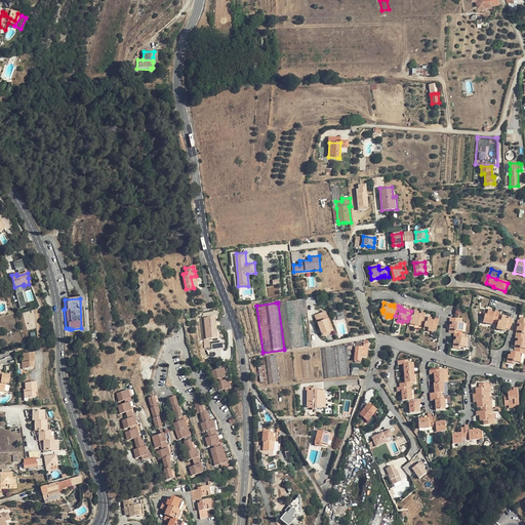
[(492,311),(485,309),(483,316),(485,317),(484,320),(489,321),(488,323),(492,324),(493,321),(496,322),(498,315),(499,313),(495,312),(495,314),(491,313),(492,311)]
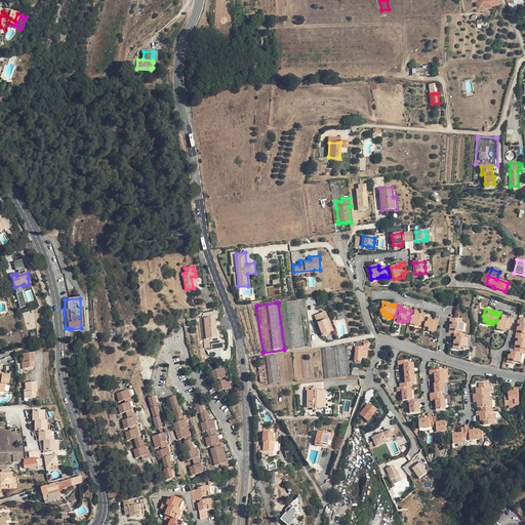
[(417,313),(411,311),(409,318),(411,318),(410,322),(414,323),(413,325),(417,326),(418,322),(422,323),(423,317),(425,314),(420,313),(420,315),(416,314),(417,313)]
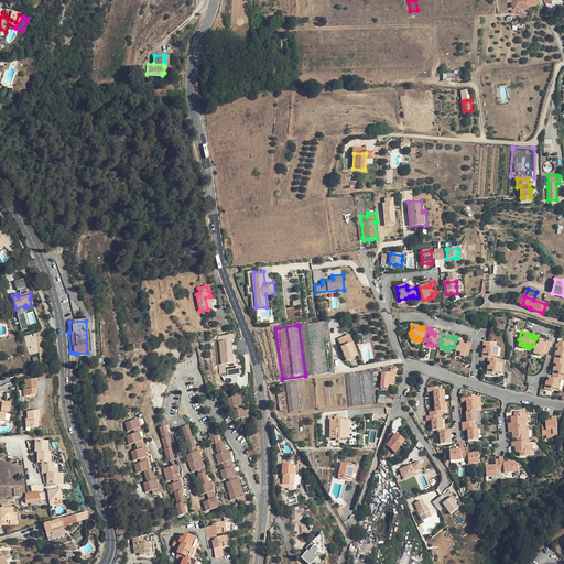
[(350,343),(351,343),(349,336),(338,340),(342,347),(344,346),(350,343)]
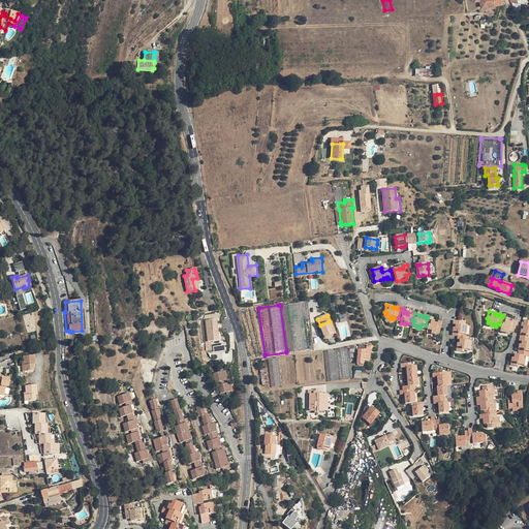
[(509,319),(502,317),(500,324),(500,325),(502,325),(501,330),(505,331),(505,333),(509,334),(510,331),(514,332),(517,321),(512,320),(512,322),(509,321),(509,319)]
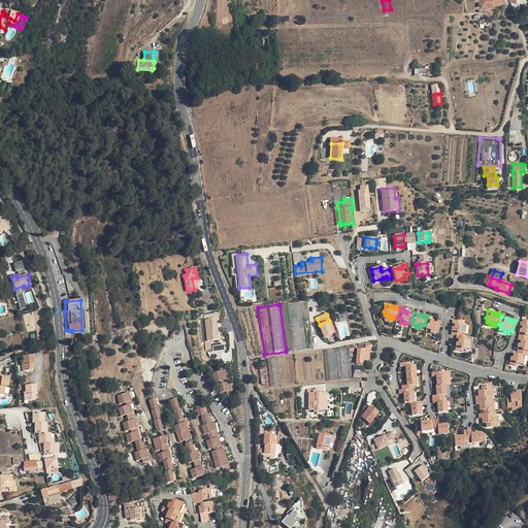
[(219,338),(217,318),(206,319),(208,339),(219,338)]
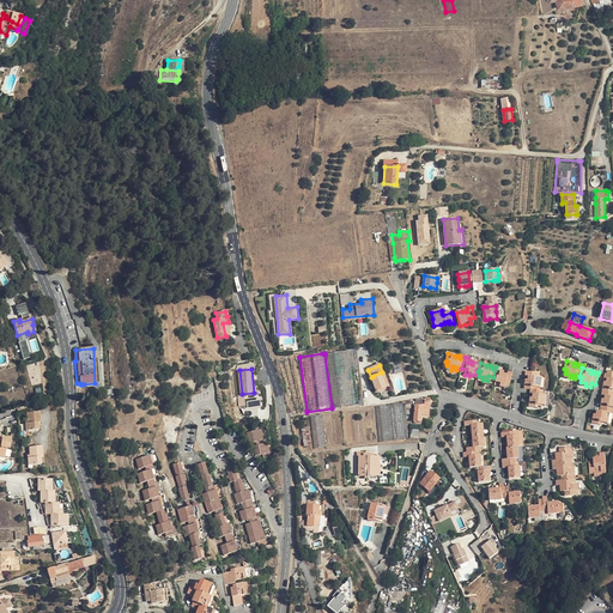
[(503,372),(495,370),(493,377),(496,378),(495,382),(499,383),(499,387),(504,388),(504,384),(509,386),(513,374),(507,372),(507,375),(503,374),(503,372)]
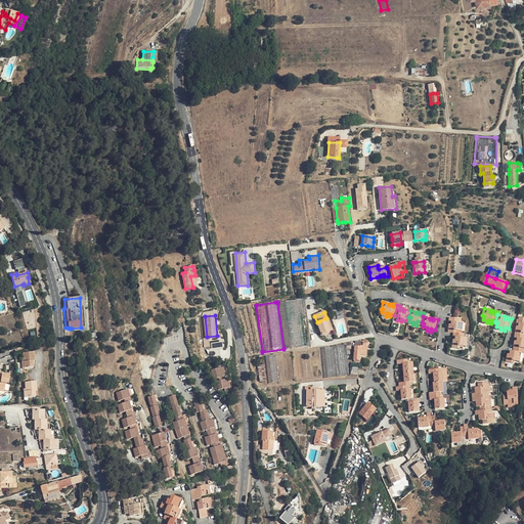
[(322,336),(323,335),(330,333),(331,332),(329,328),(325,318),(319,321),(317,322),(322,336)]
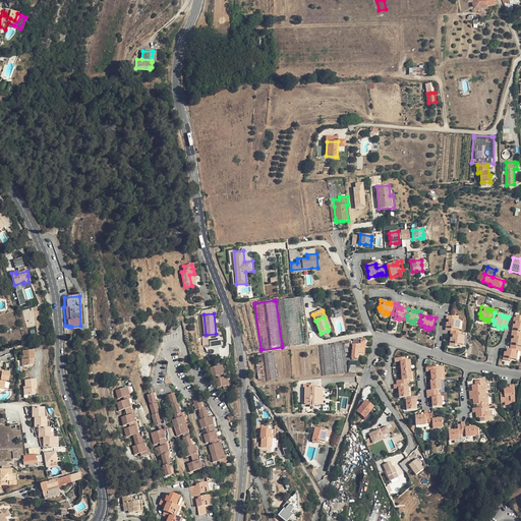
[(458,317),(447,316),(447,320),(449,320),(449,324),(447,324),(446,330),(451,331),(453,331),(454,330),(456,330),(457,325),(459,325),(460,322),(457,321),(458,317)]
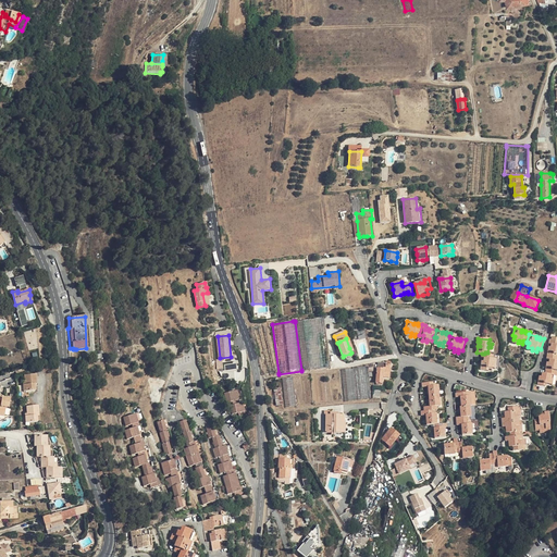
[(484,354),(482,354),(482,358),(484,358),(484,362),(482,361),(481,369),(489,370),(489,368),(493,369),(494,363),(496,364),(496,360),(493,359),(493,355),(484,354)]
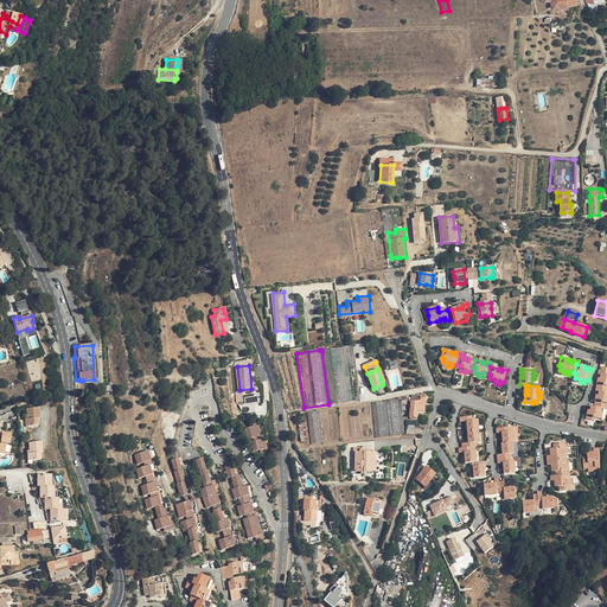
[(606,389),(605,389),(598,387),(596,391),(599,391),(599,396),(596,395),(595,403),(604,404),(604,403),(606,403),(606,389)]
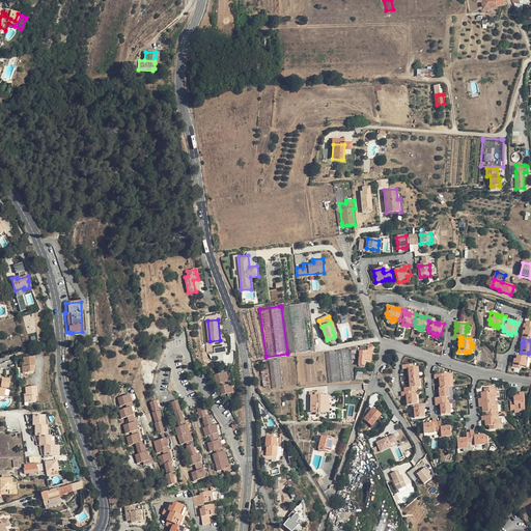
[(364,365),(365,360),(371,360),(372,345),(368,344),(368,346),(361,346),(360,351),(359,365),(364,365)]
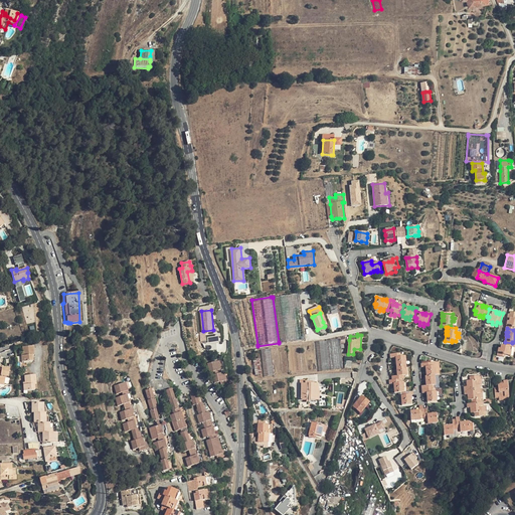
[(342,360),(341,343),(340,338),(328,340),(327,340),(327,341),(316,342),(319,370),(319,371),(343,369),(342,360)]
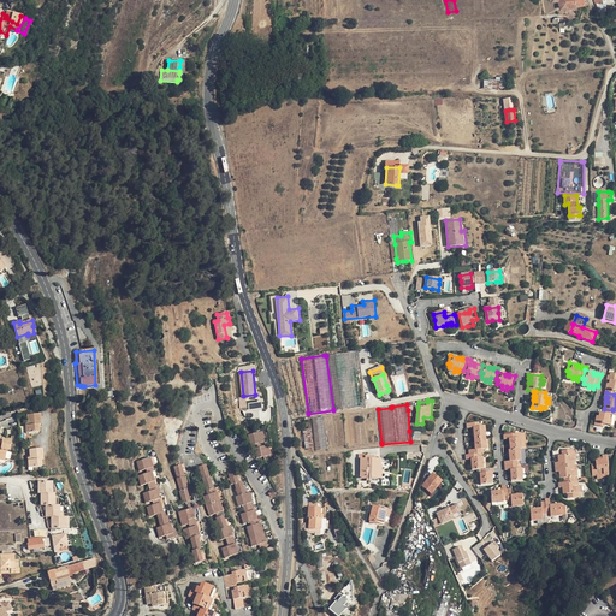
[(564,419),(568,424),(569,425),(573,421),(560,404),(554,409),(563,419),(564,419)]
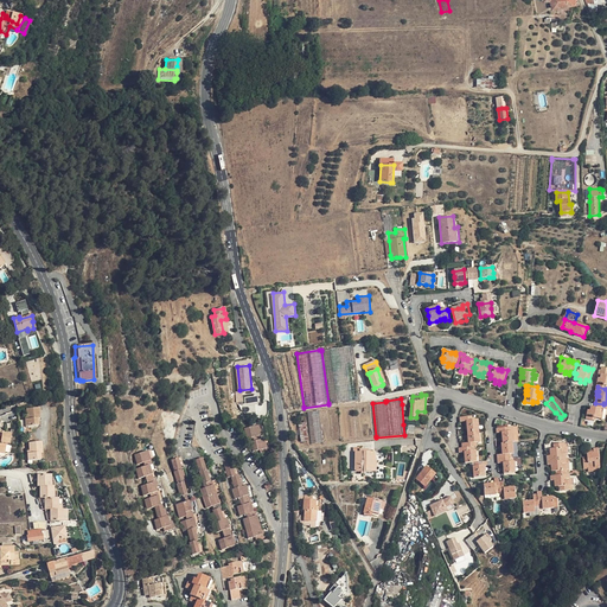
[(606,406),(604,404),(595,403),(594,408),(592,407),(590,411),(588,411),(587,419),(594,421),(595,419),(599,420),(600,414),(602,414),(604,410),(606,410),(606,407),(606,406)]
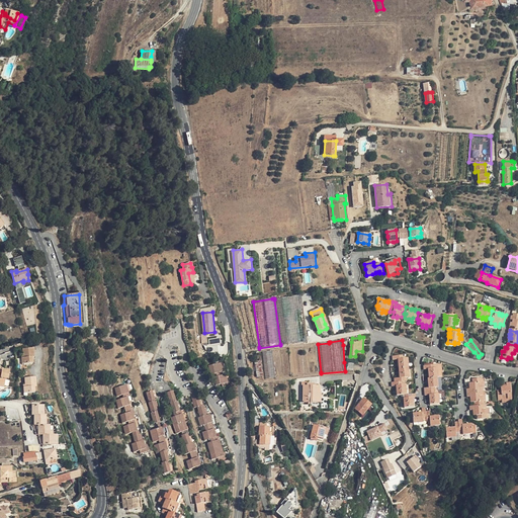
[(23,350),(23,356),(23,358),(21,359),(21,360),(22,364),(31,364),(30,350),(23,350)]
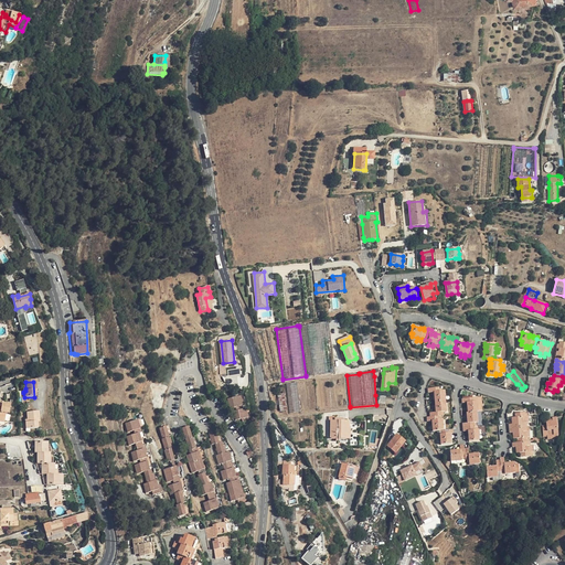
[(301,412),(298,382),(286,383),(289,413),(301,412)]
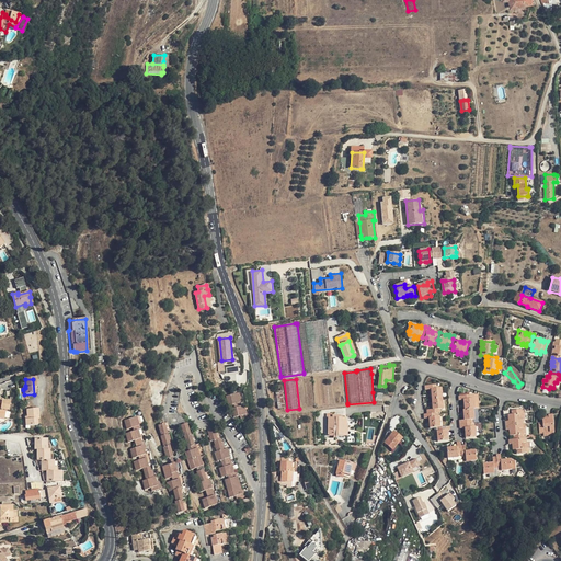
[(436,385),(425,386),(425,390),(431,390),(432,400),(443,399),(443,393),(443,388),(437,388),(436,385)]
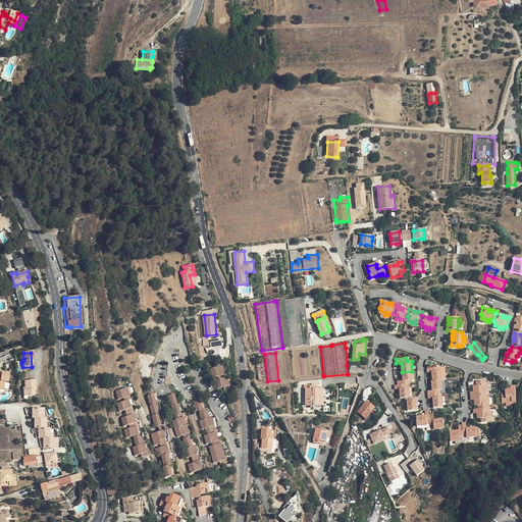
[(215,378),(222,377),(220,366),(207,367),(208,376),(214,375),(215,378)]
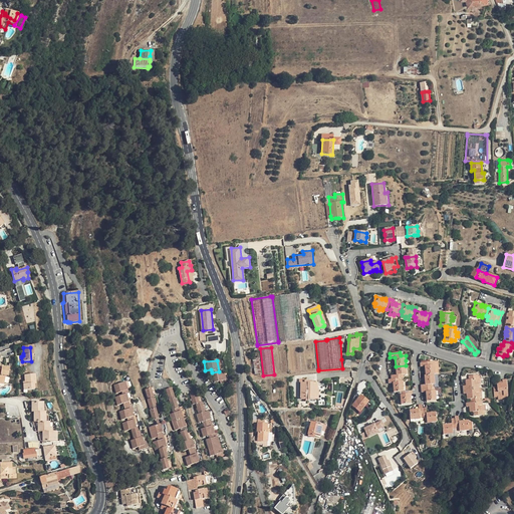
[(431,362),(421,362),(421,366),(425,366),(426,375),(435,374),(436,374),(435,365),(432,365),(431,362)]
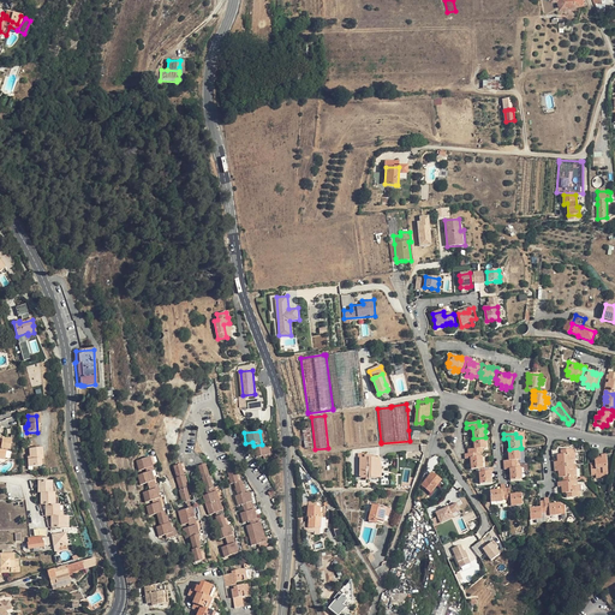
[(485,437),(473,439),(475,448),(469,449),(469,454),(477,453),(482,453),(481,448),(487,448),(485,437)]
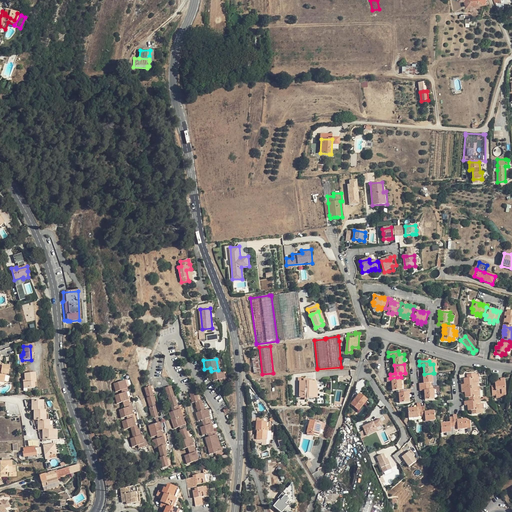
[(0,369),(0,382),(4,383),(5,376),(7,376),(8,367),(1,367),(0,369)]
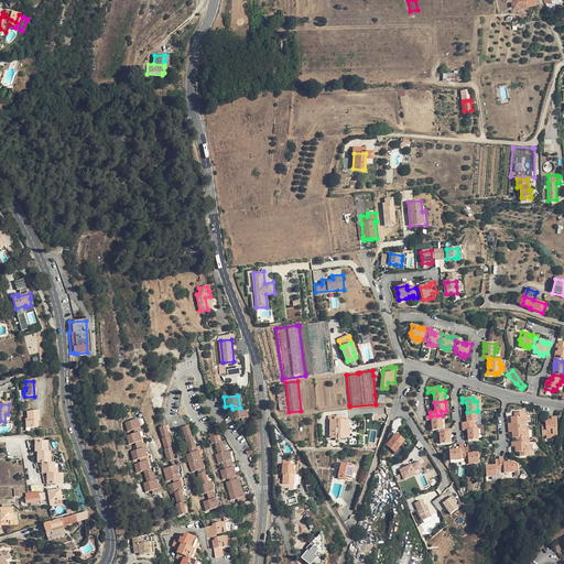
[(243,408),(240,408),(232,409),(229,410),(230,418),(237,416),(237,421),(246,420),(243,408)]
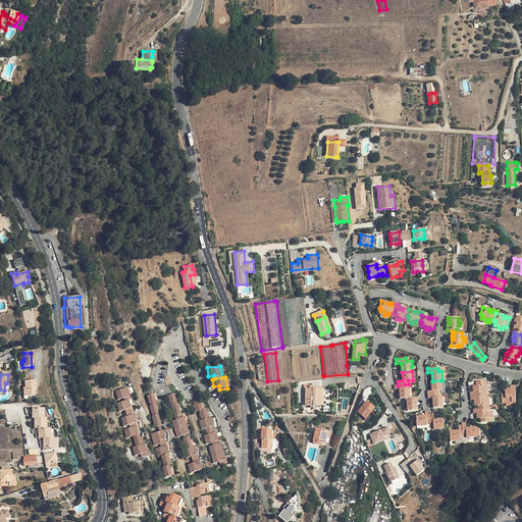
[(427,392),(428,395),(438,394),(438,390),(442,390),(441,380),(432,381),(431,381),(432,390),(427,392)]
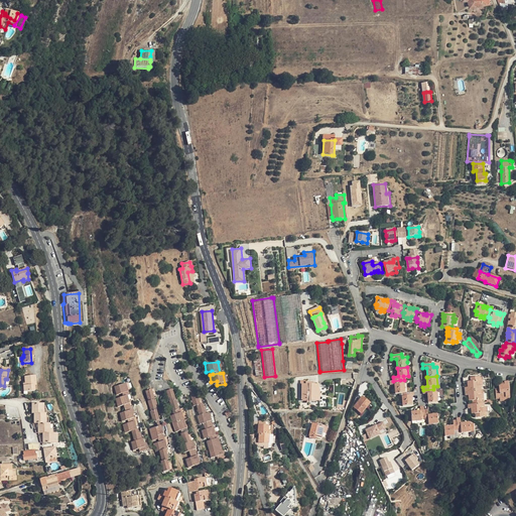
[(25,377),(25,384),(25,386),(23,386),(23,392),(32,391),(31,377),(25,377)]
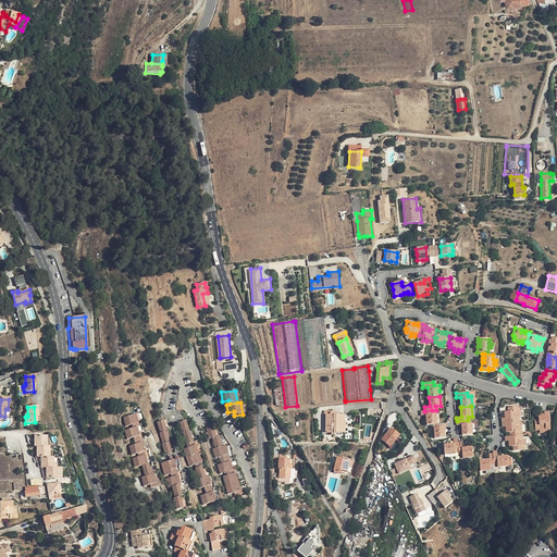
[(518,407),(508,407),(508,411),(505,411),(506,418),(503,418),(503,423),(519,421),(519,417),(522,417),(521,410),(519,410),(518,407)]
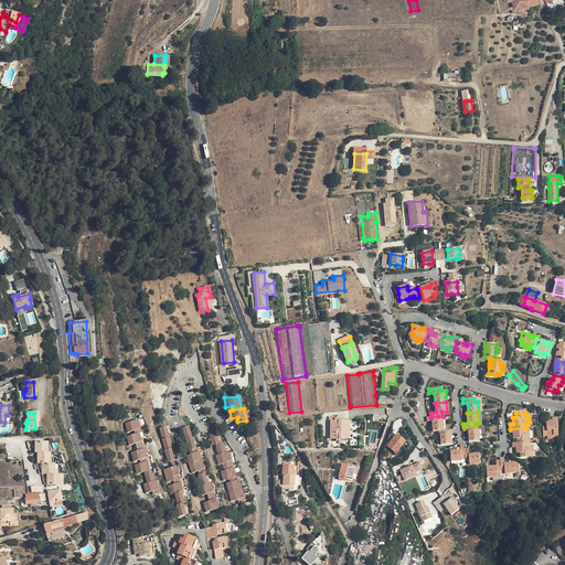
[(441,434),(451,433),(454,433),(454,429),(444,429),(444,419),(438,419),(438,416),(430,417),(427,417),(427,420),(433,420),(433,430),(441,430),(441,434)]
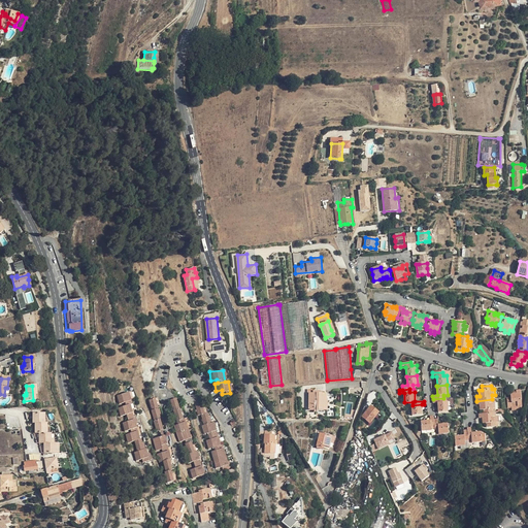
[(522,405),(520,389),(517,390),(517,393),(512,393),(512,396),(507,397),(508,406),(513,406),(513,408),(519,407),(519,405),(522,405)]
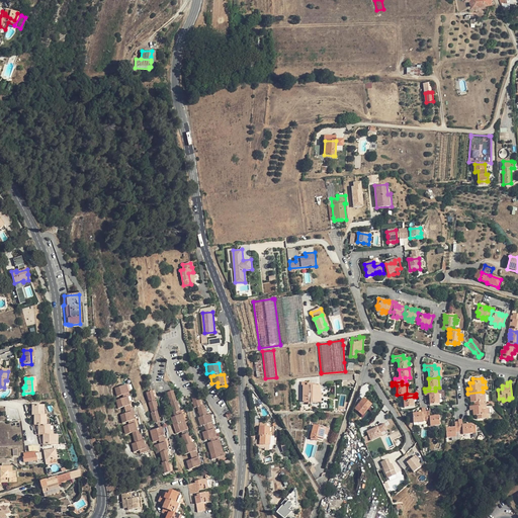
[(124,397),(128,396),(131,395),(127,383),(116,385),(118,395),(124,393),(124,397)]
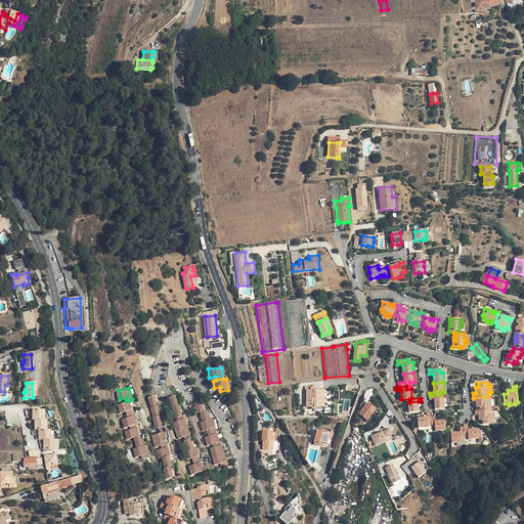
[(314,407),(321,407),(321,405),(322,398),(322,396),(323,396),(323,391),(318,390),(318,389),(311,388),(310,390),(307,390),(306,406),(311,406),(314,406),(314,407)]
